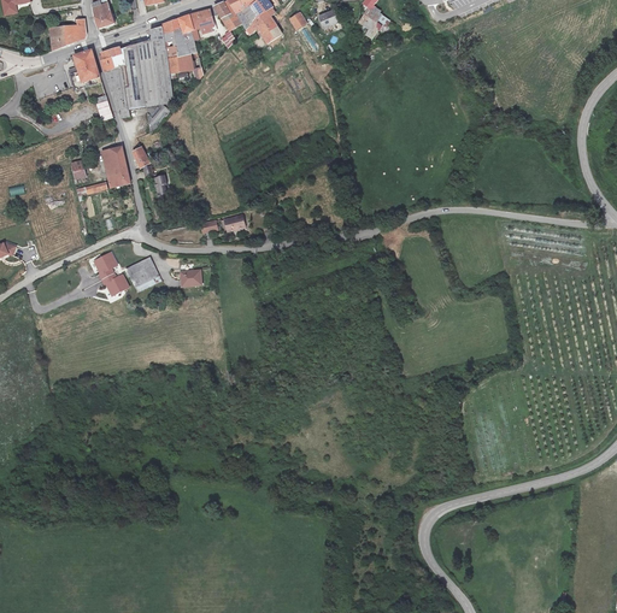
[(3,0),(5,12),(18,10),(16,1),(24,0),(3,0)]
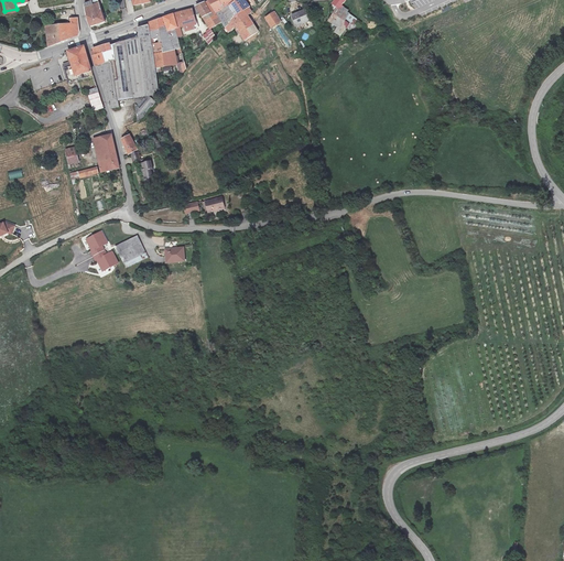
[(84,14),(87,27),(102,21),(97,3),(100,1),(100,0),(90,0),(84,2),(83,2),(84,14)]
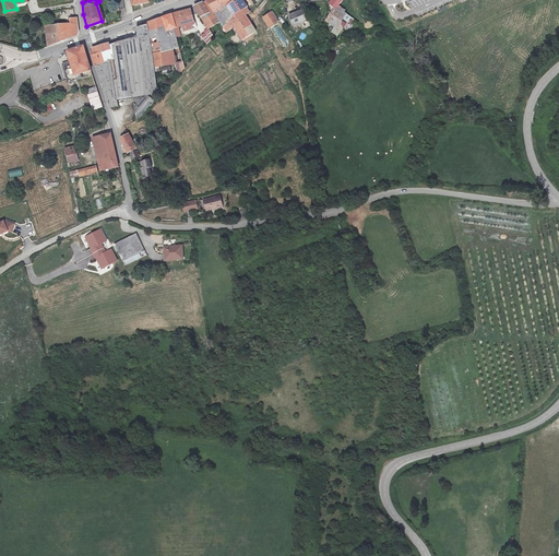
[(212,26),(223,20),(211,0),(204,0),(197,3),(198,4),(210,23),(212,26)]
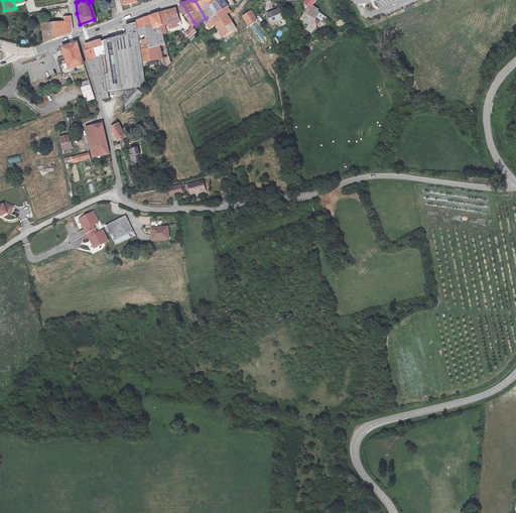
[(195,0),(206,18),(209,22),(220,13),(215,3),(219,0),(195,0)]
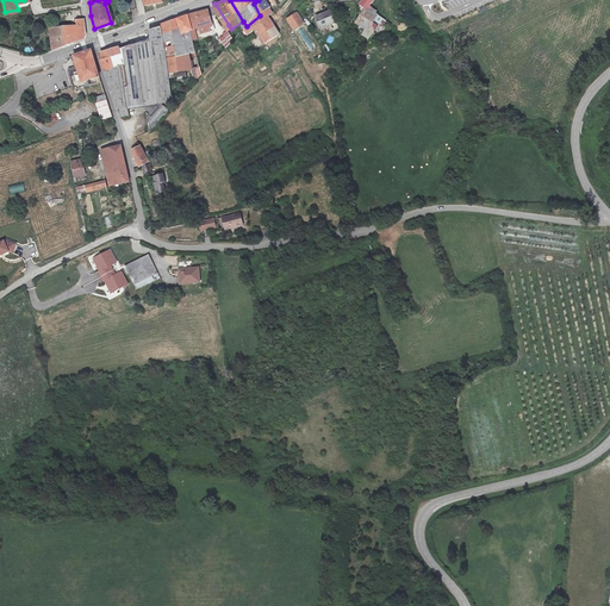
[(254,4),(260,16),(272,5),(273,4),(269,0),(259,0),(254,4)]
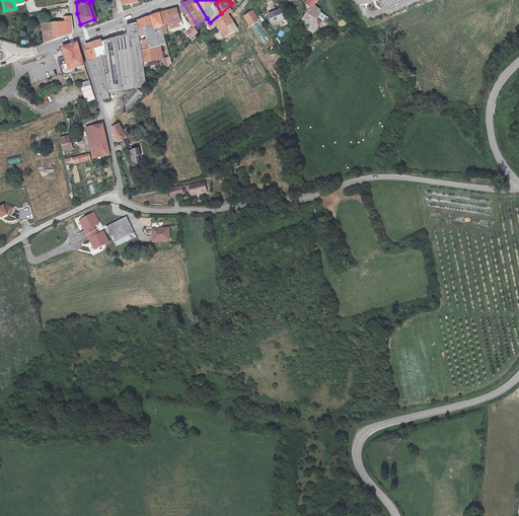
[(304,13),(317,24),(322,16),(315,11),(317,9),(312,6),(316,0),(306,0),(303,3),(308,7),(304,13)]
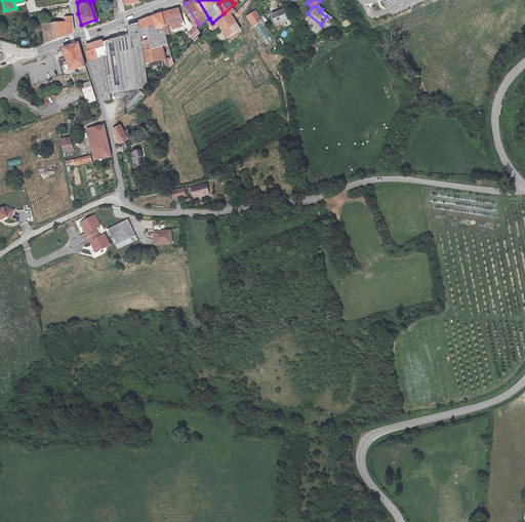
[(71,2),(66,3),(58,4),(59,10),(67,8),(72,7),(71,2)]
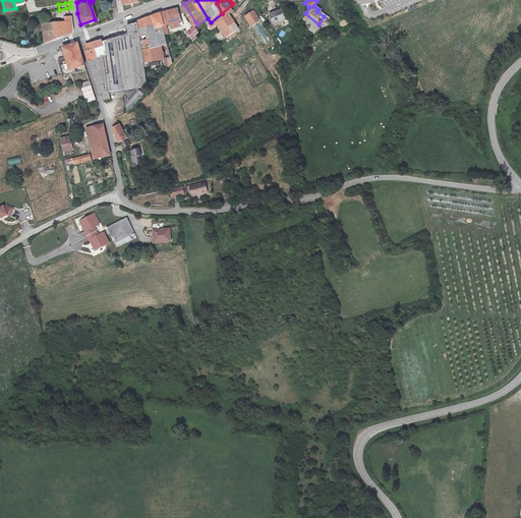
[(222,13),(211,22),(214,27),(219,22),(228,35),(229,35),(240,26),(230,11),(234,9),(232,4),(222,13)]
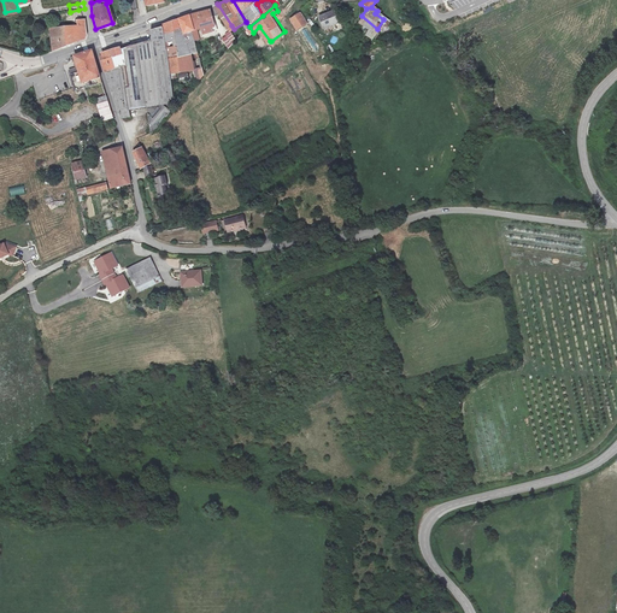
[(212,6),(191,12),(194,27),(197,36),(201,35),(199,25),(204,24),(206,34),(219,30),(212,6)]
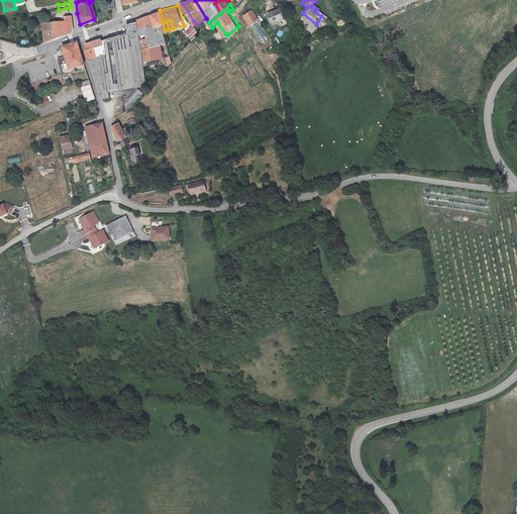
[(251,7),(241,13),(248,23),(257,16),(251,7)]
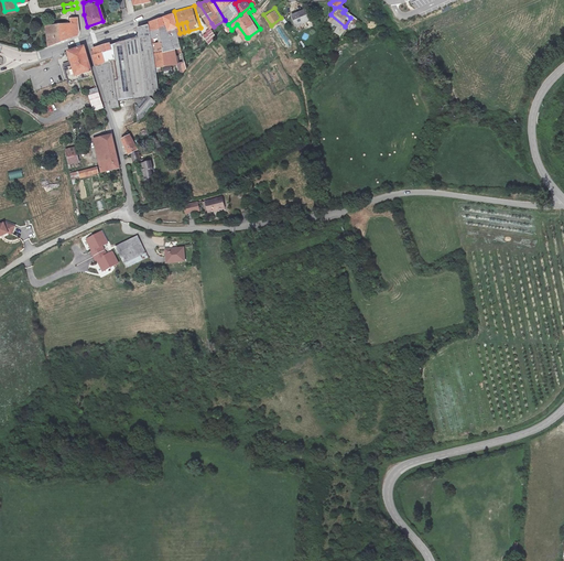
[(303,9),(290,15),(293,27),(307,21),(303,9)]
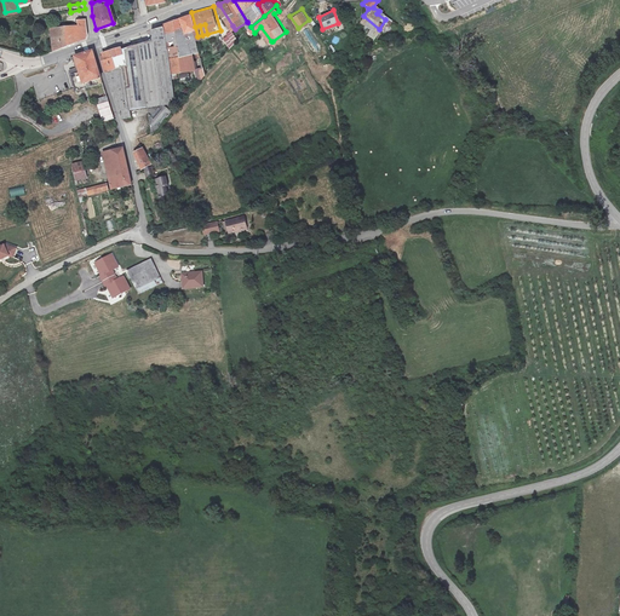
[(182,30),(195,27),(191,12),(176,17),(182,30)]
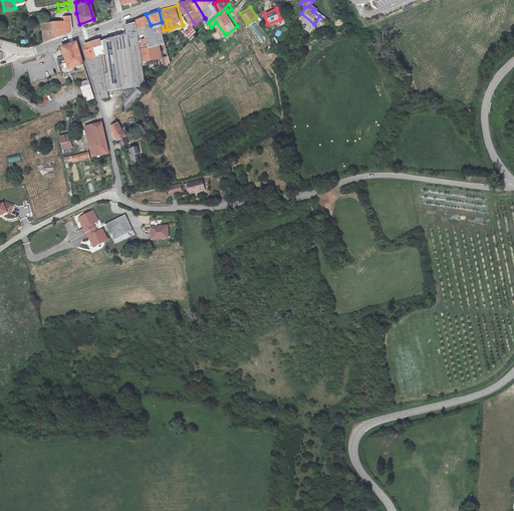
[(314,24),(301,13),(297,19),(306,25),(303,30),(308,33),(314,24)]
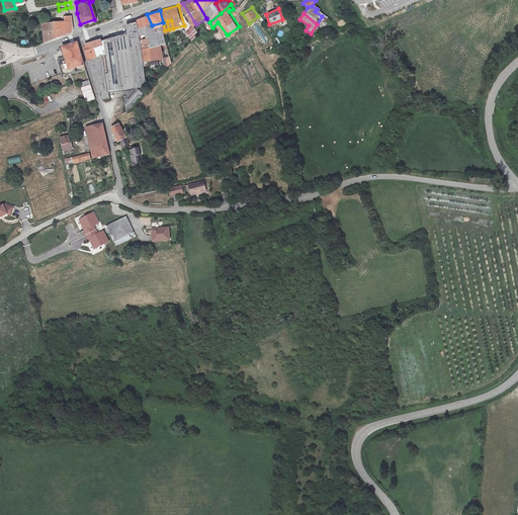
[(156,49),(143,51),(144,59),(164,56),(166,66),(172,60),(165,30),(163,22),(152,25),(147,14),(144,15),(152,34),(156,49)]
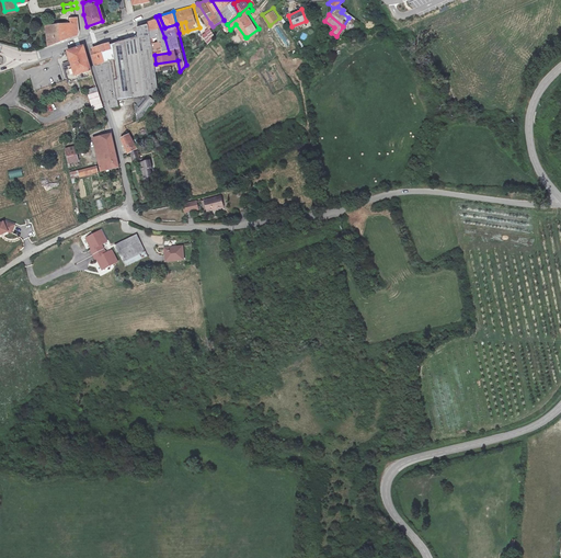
[(75,16),(72,16),(67,18),(67,21),(43,25),(45,44),(75,34),(75,26),(75,16)]
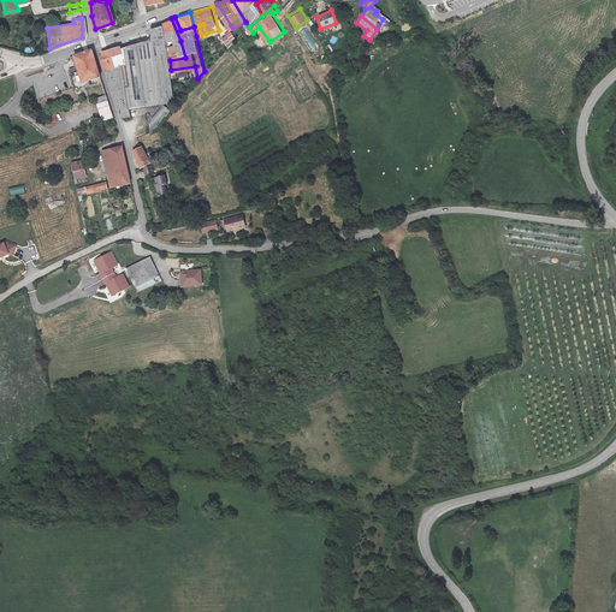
[(167,46),(170,60),(185,58),(181,41),(171,18),(163,22),(164,24),(166,46),(167,46)]
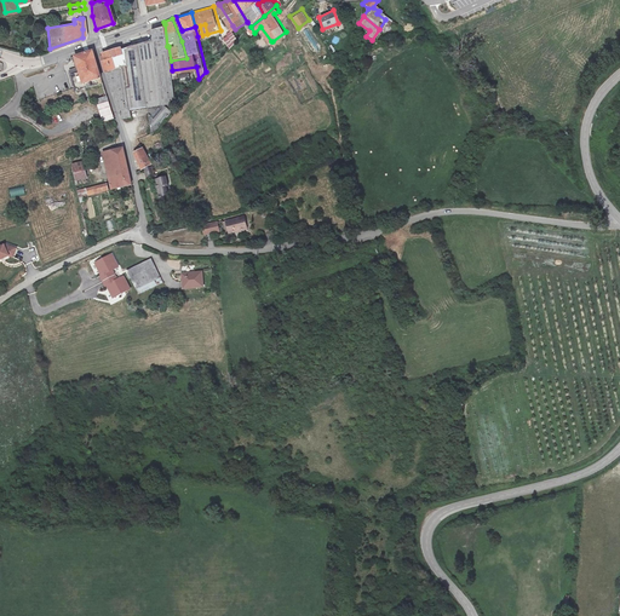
[(174,107),(167,46),(165,24),(154,28),(155,38),(131,45),(130,40),(110,46),(118,67),(108,70),(115,97),(119,109),(122,108),(122,116),(132,115),(131,107),(149,103),(154,131),(174,107)]
